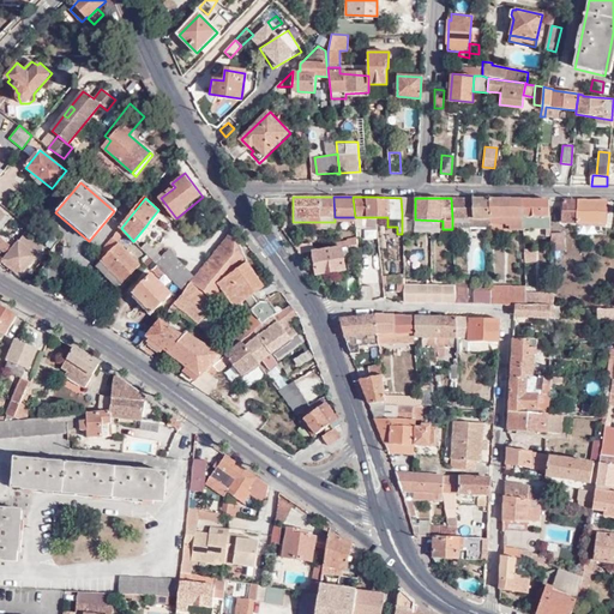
[(469,228),(489,228),(489,221),(488,199),(451,198),(452,218),(469,220),(469,228)]
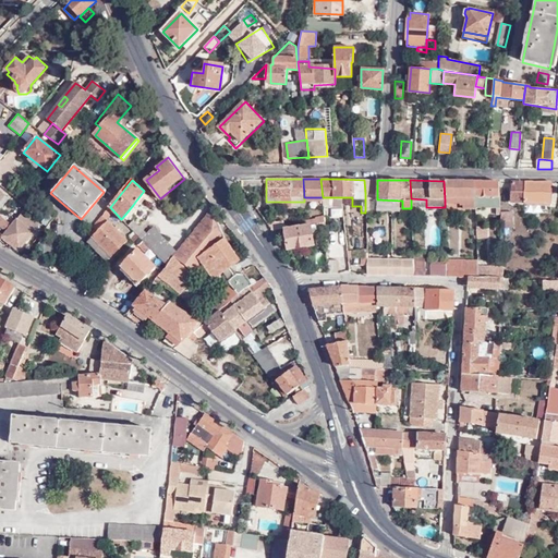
[(475,206),(474,181),(444,181),(445,201),(450,201),(450,196),(461,196),(461,201),(461,206),(475,206)]
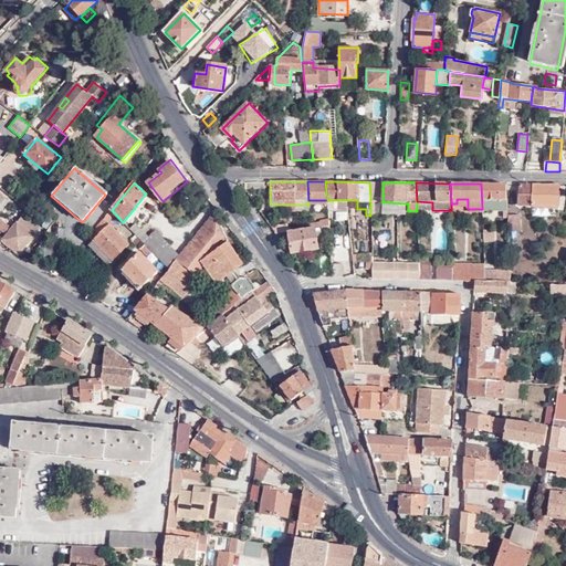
[(482,209),(482,210),(502,210),(506,209),(505,185),(481,184),(482,209)]
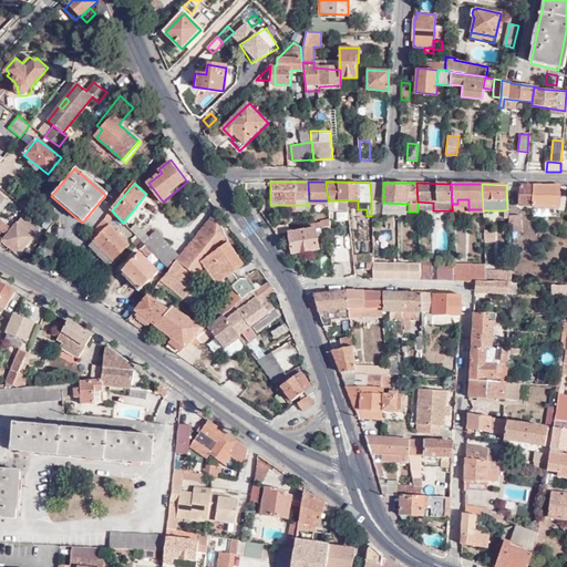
[(559,206),(560,185),(521,185),(521,205),(559,206)]
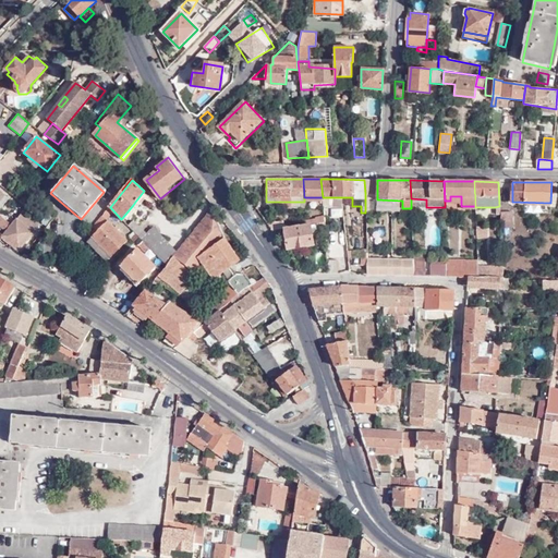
[(122,190),(108,206),(110,207),(123,191),(122,190)]
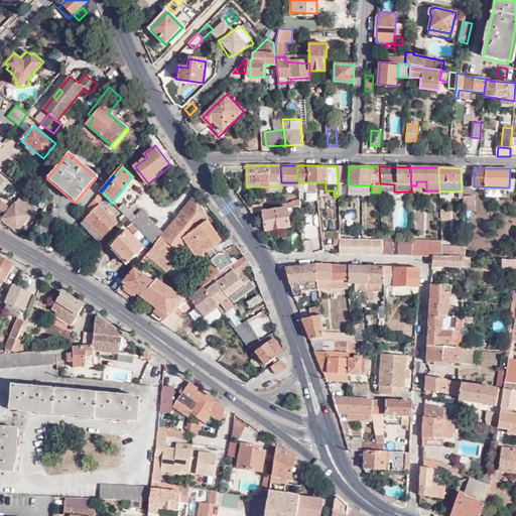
[(326,182),(298,182),(298,190),(326,190),(326,182)]
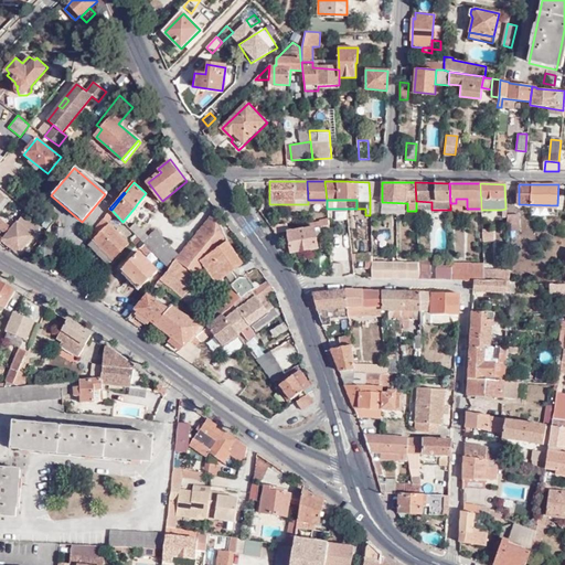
[(92,227),(106,208),(100,203),(85,222),(92,227)]
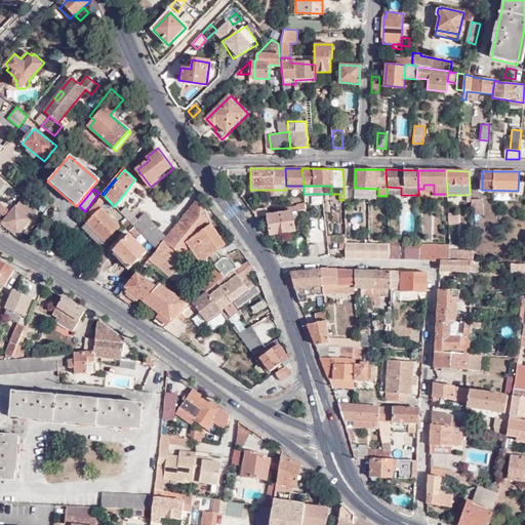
[(125,193),(115,205),(118,207),(130,193),(127,190),(125,193)]
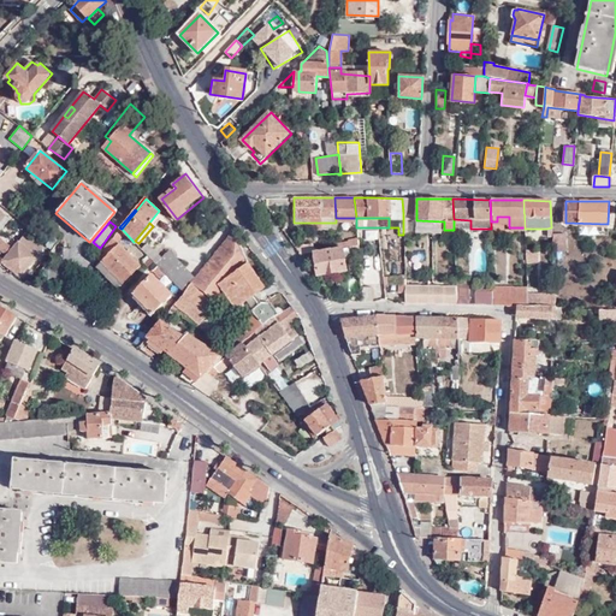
[(120,230),(98,258),(100,260),(122,282),(138,265),(117,243),(124,234),(120,230)]
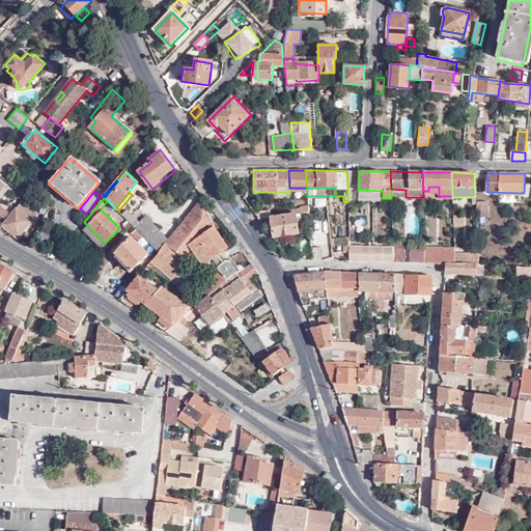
[(213,226),(200,198),(167,239),(158,251),(147,263),(169,282),(192,253),(201,267),(227,247),(213,226)]
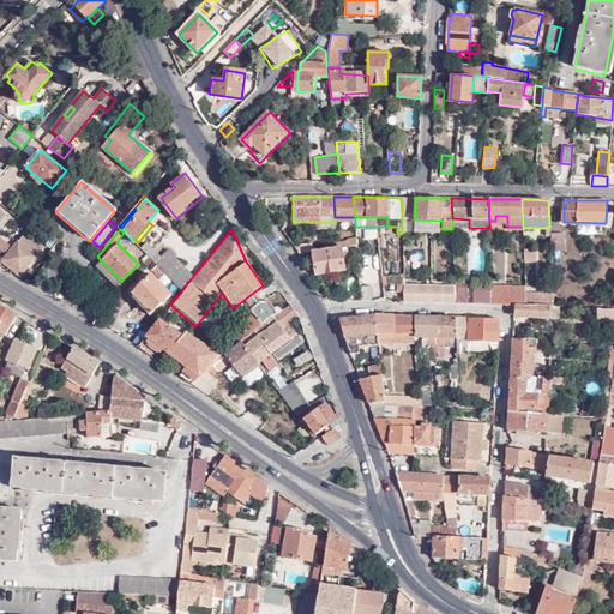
[(19,275),(42,247),(25,233),(12,248),(10,252),(7,254),(0,262),(0,263),(2,265),(5,263),(19,275)]
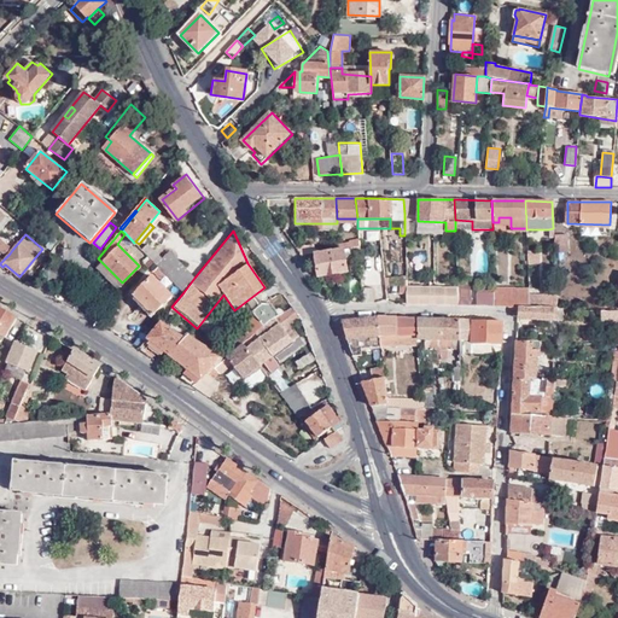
[(554,235),(554,250),(567,250),(567,234),(554,234),(554,235)]
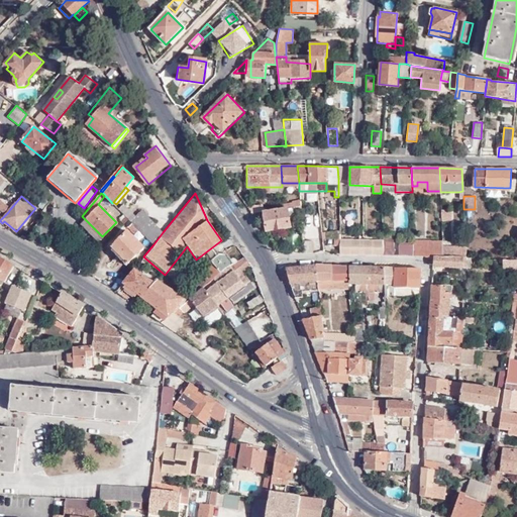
[(0,200),(0,204),(8,212),(10,209),(0,200)]
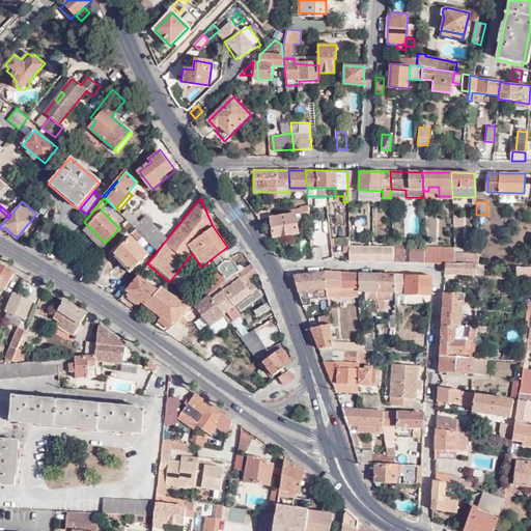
[(120,214),(132,225),(135,228),(141,234),(158,251),(167,239),(143,216),(138,221),(127,210),(120,214)]
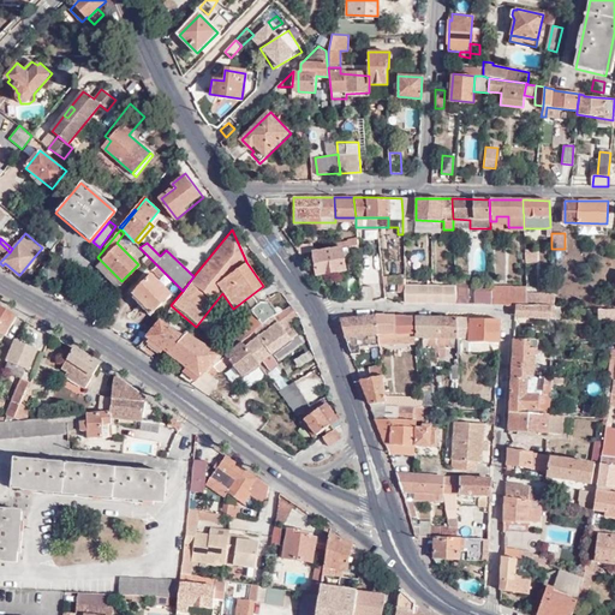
[(342,248),(336,248),(315,251),(318,274),(346,269),(342,248)]
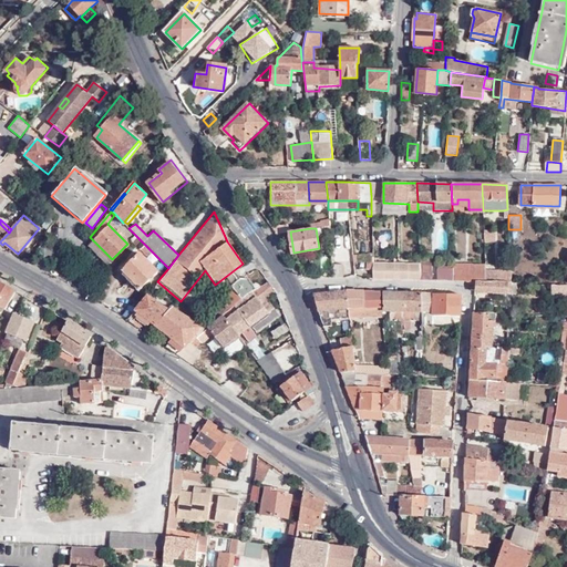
[(483,229),(484,244),(494,243),(494,229),(483,229)]
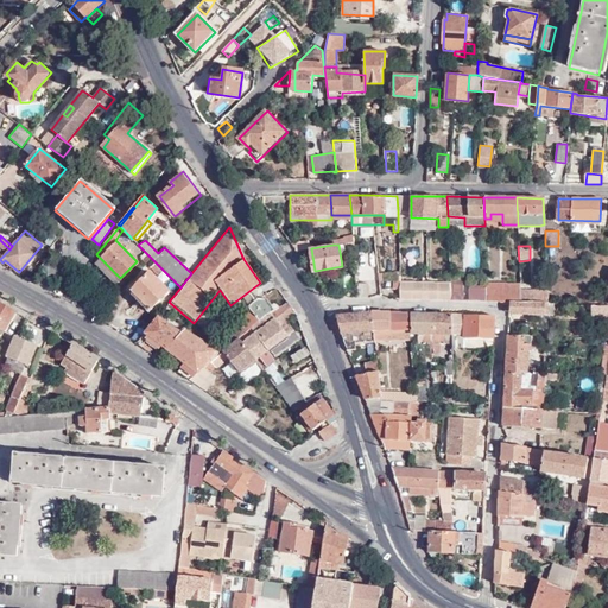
[(120,278),(99,257),(94,261),(114,284),(120,278)]
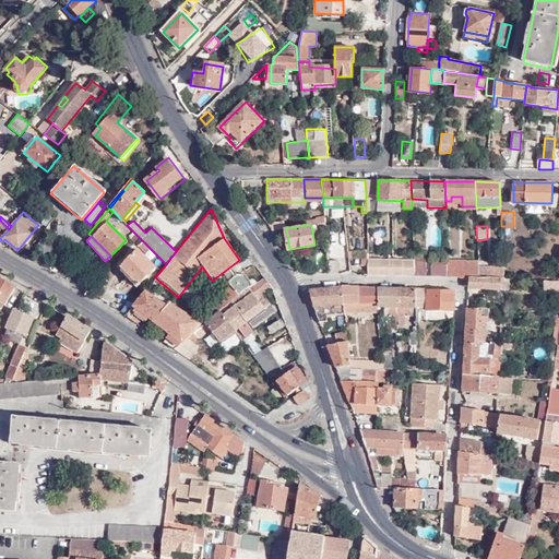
[(149,247),(142,240),(139,245),(145,251),(149,247)]
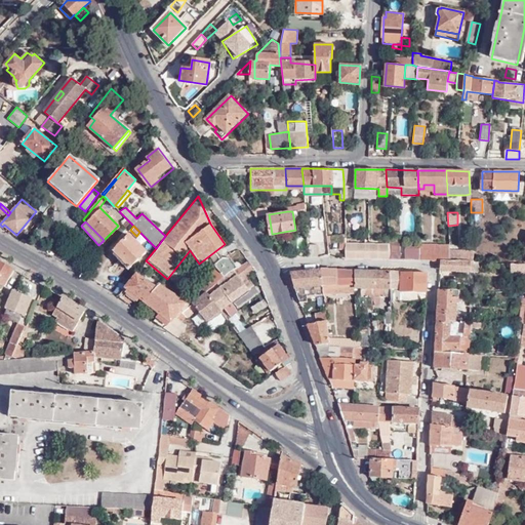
[(145,251),(129,234),(112,249),(129,267),(145,251)]
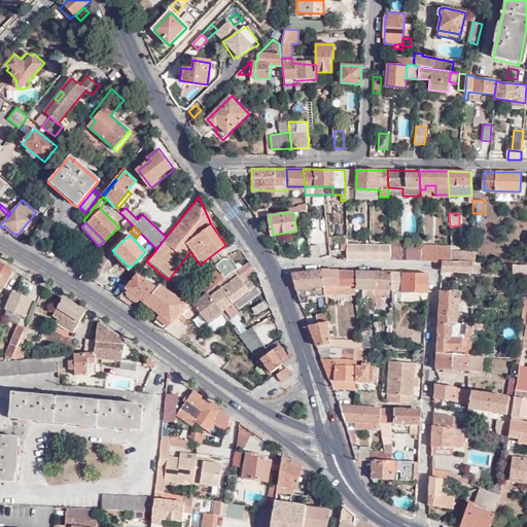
[(337,236),(330,237),(331,248),(345,246),(344,236),(337,236)]
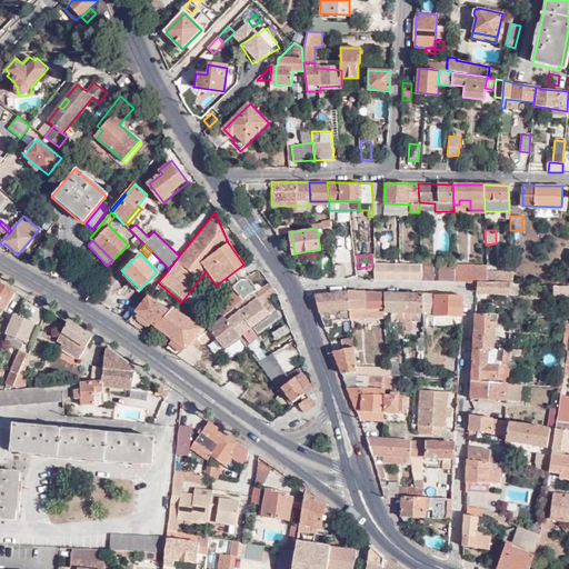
[(421,281),(433,281),(432,260),(421,260),(421,266),(421,281)]
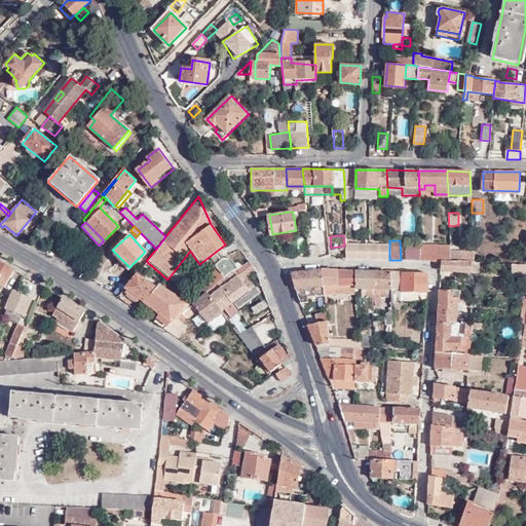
[(367,245),(345,243),(346,250),(346,258),(364,259),(366,256),(367,245)]
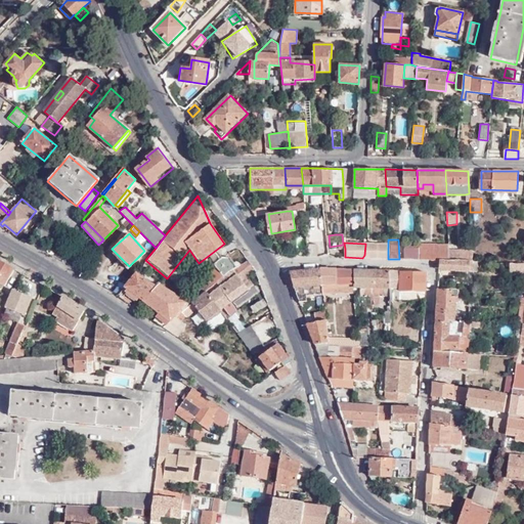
[(388,259),(388,245),(368,244),(368,255),(369,258),(388,259)]
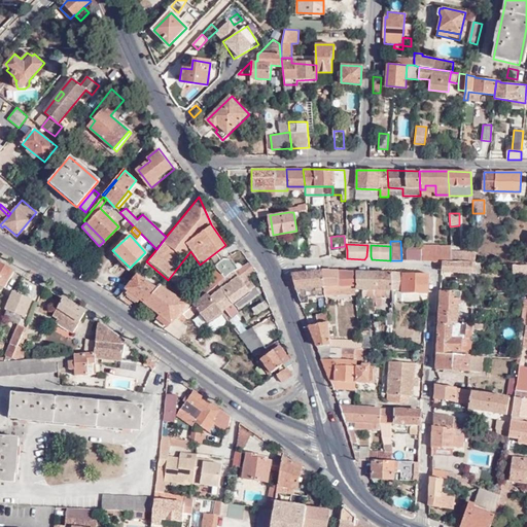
[(422,261),(433,262),(433,245),(422,245),(422,247),(422,251),(422,261)]
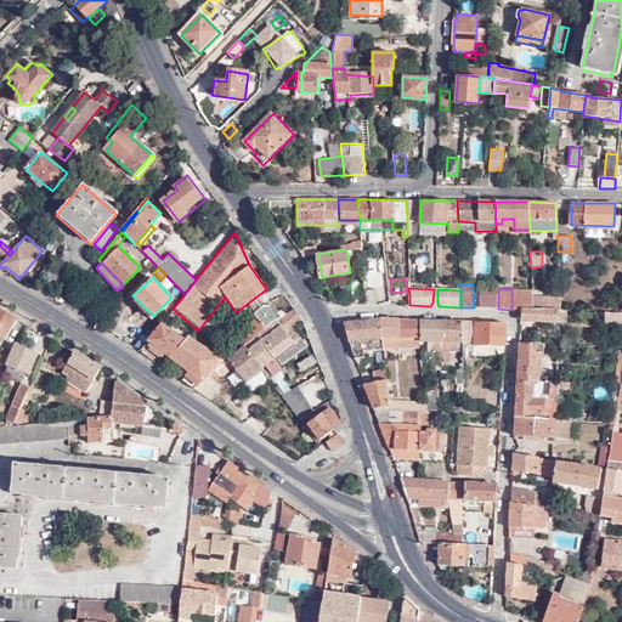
[(512,310),(521,310),(533,310),(532,297),(532,290),(512,289),(512,310)]
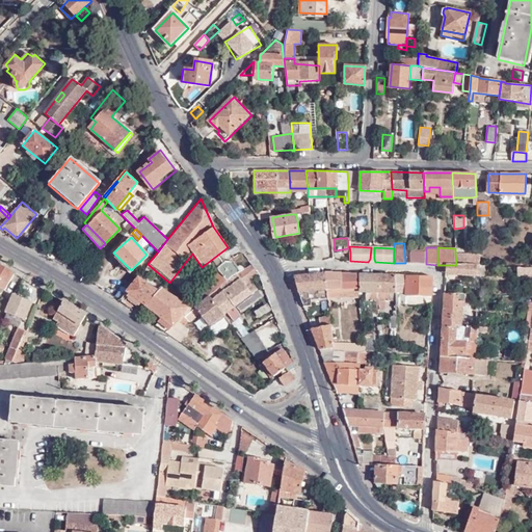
[(313,251),(313,260),(329,261),(329,253),(313,251)]
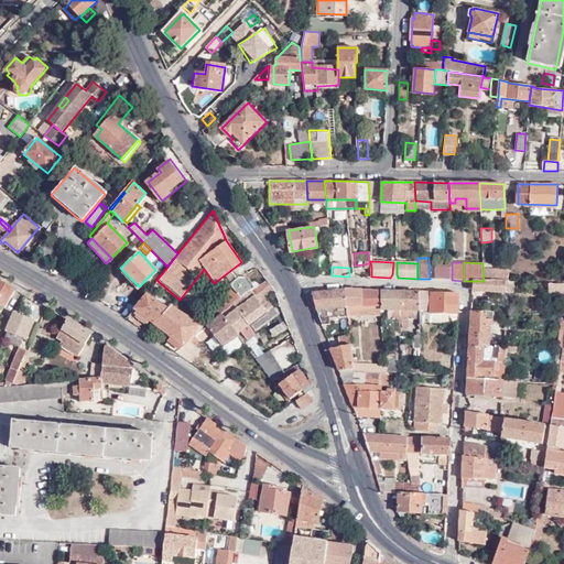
[(434,280),(452,280),(452,269),(434,268),(434,280)]
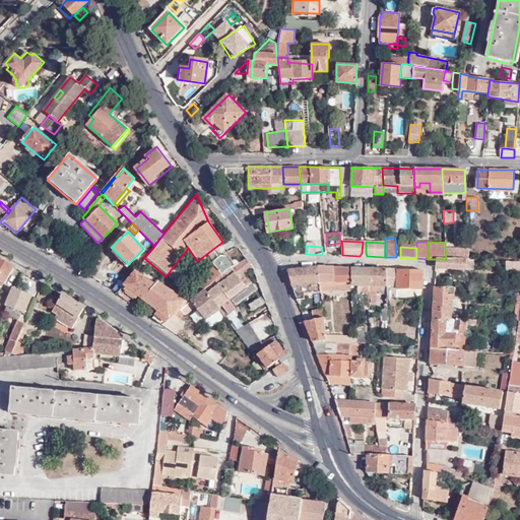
[(446,259),(469,260),(468,248),(445,248),(446,259)]
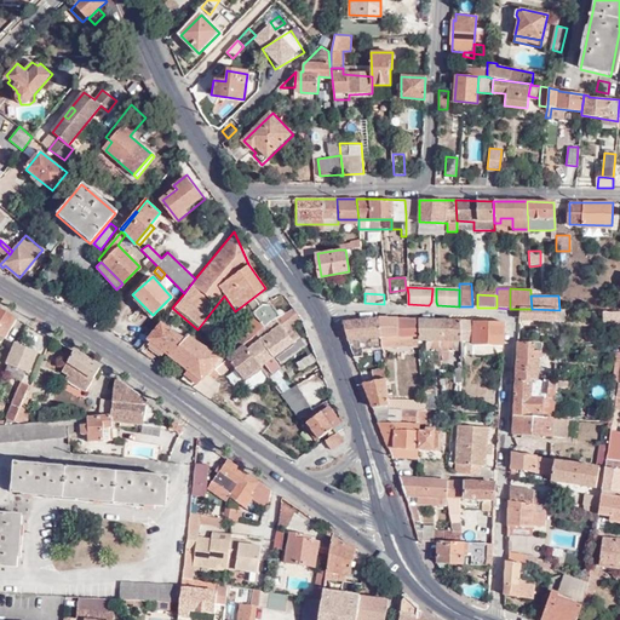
[(256,336),(283,314),(279,308),(274,311),(269,306),(260,306),(217,344),(230,355),(242,345),(256,336)]
